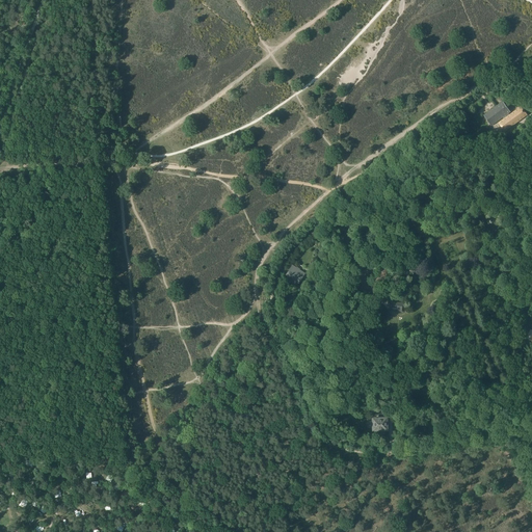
[(503,102),(483,115),(491,126),(510,112),(503,102)]
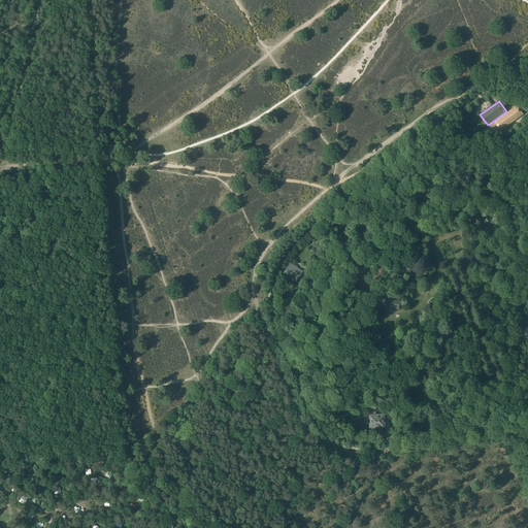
[(518,106),(495,122),(501,130),(523,114),(518,106)]
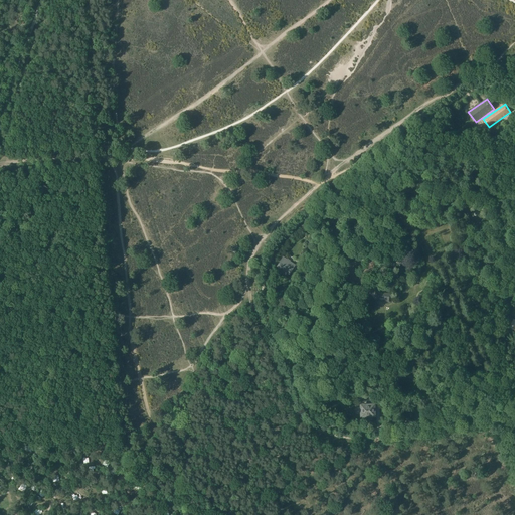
[(293,268),(290,266),(293,263),(283,256),(277,267),(289,275),(293,268)]
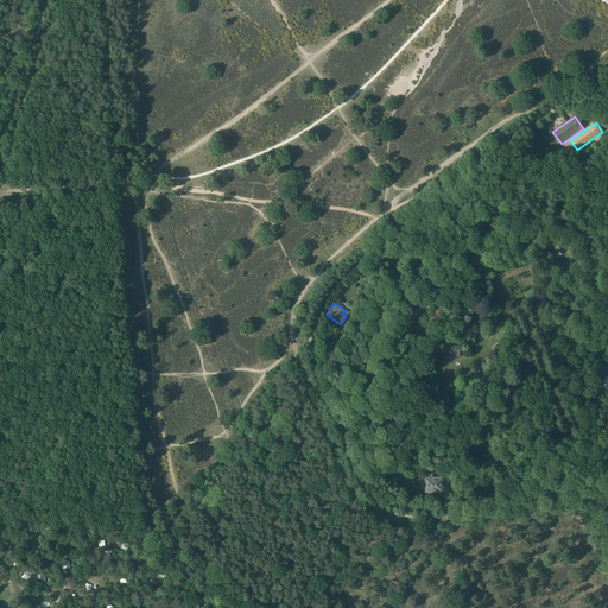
[(448,342),(444,342),(443,353),(449,353),(449,352),(455,352),(454,355),(458,356),(460,347),(448,344),(448,342)]
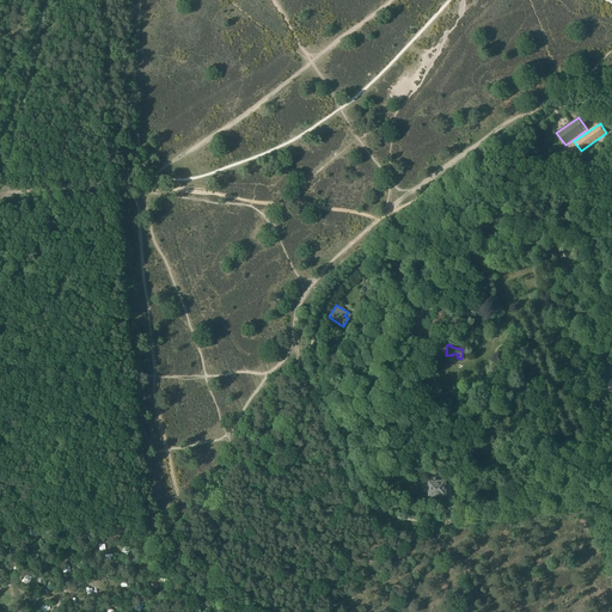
[(444,482),(429,482),(429,495),(445,494),(444,482)]
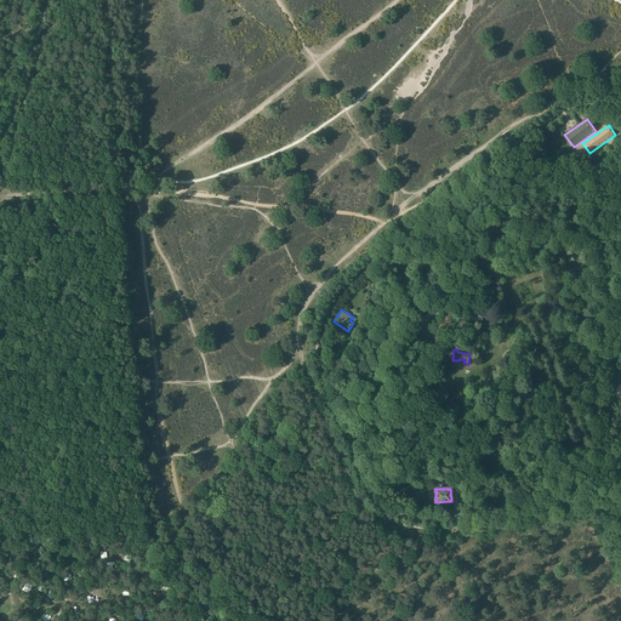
All buildings are outlined.
